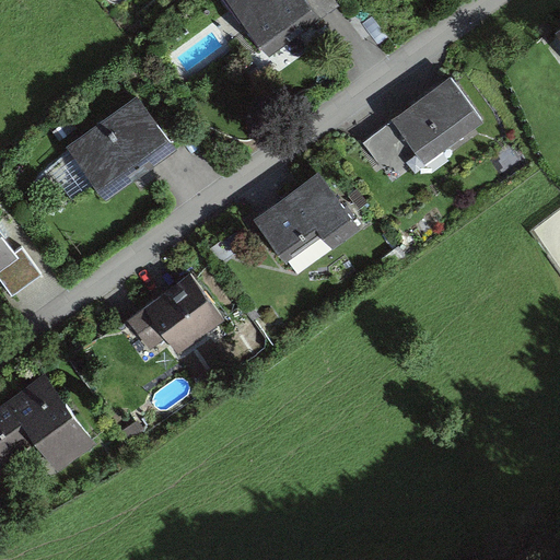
[(225,0),(264,54),(317,15),(305,0),(225,0)]
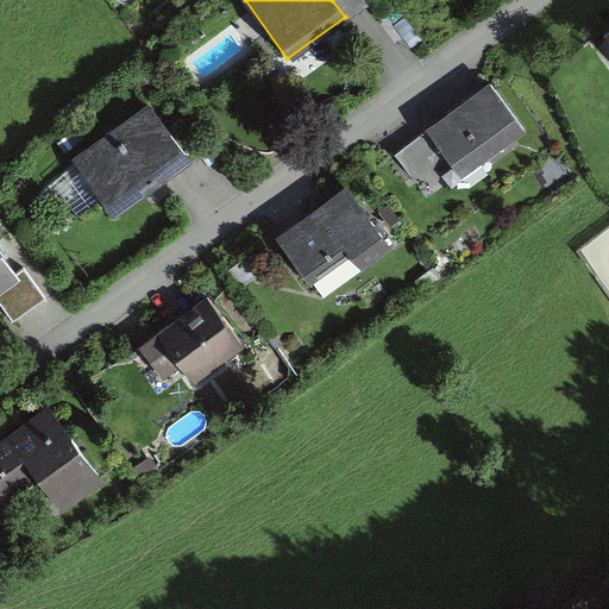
[(608,24),(598,33),(608,48),(608,24)]
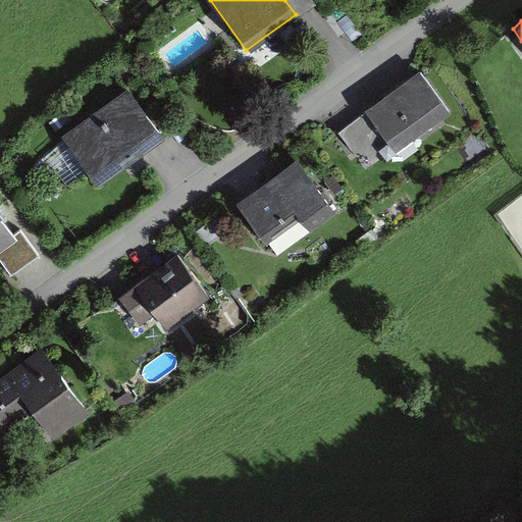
[(422,68),(342,126),(370,166),(452,108),(422,68)]
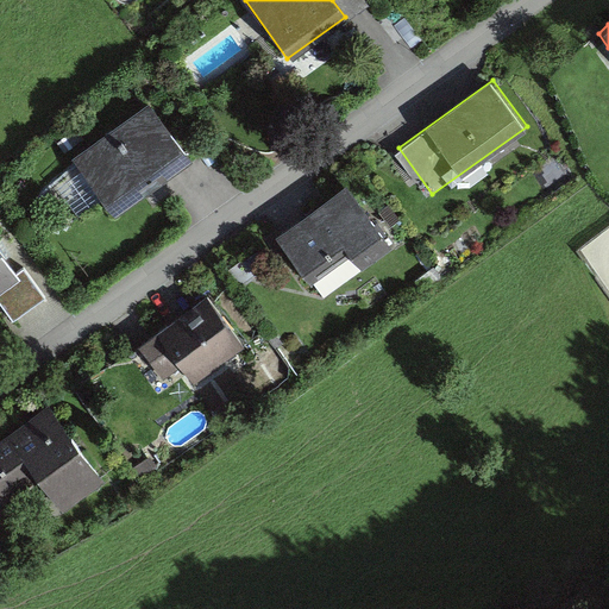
[(183,152),(144,101),(68,161),(107,212),(183,152)]
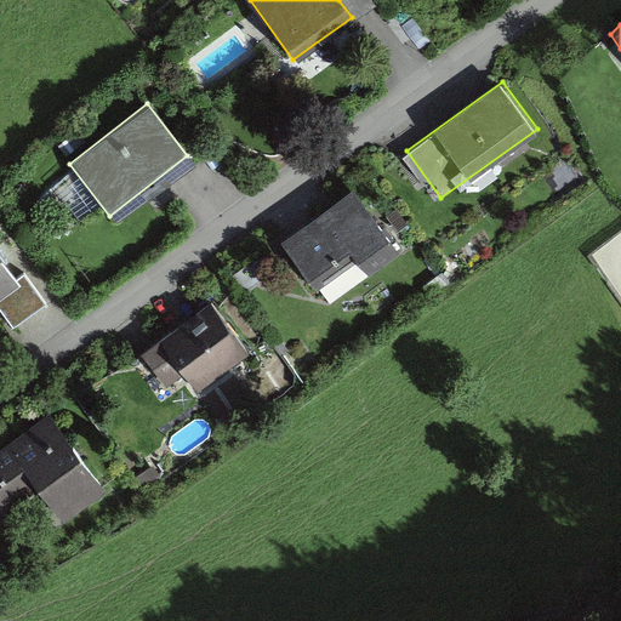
[(400,256),(351,186),(274,240),(313,295),(358,263),(369,278),(400,256)]
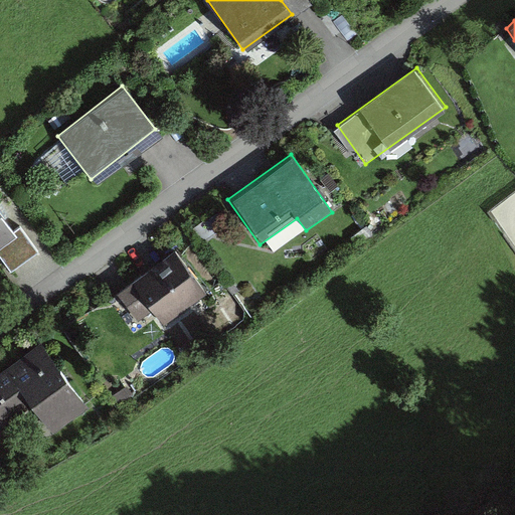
[(0,260),(21,243),(0,216),(0,260)]
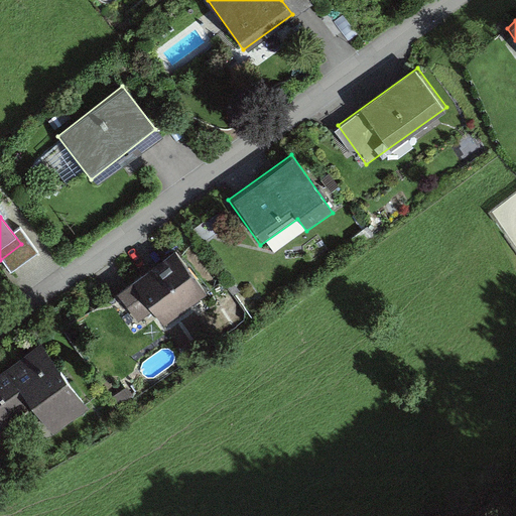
[(209,291),(173,248),(116,293),(137,320),(151,309),(165,326),(209,291)]
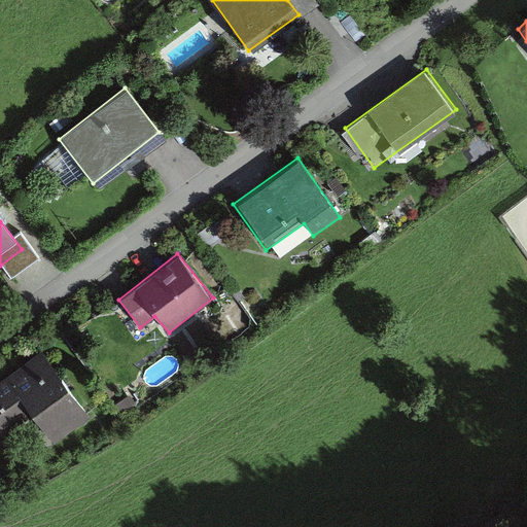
[(46,348),(0,378),(0,442),(33,420),(50,445),(93,417),(46,348)]
